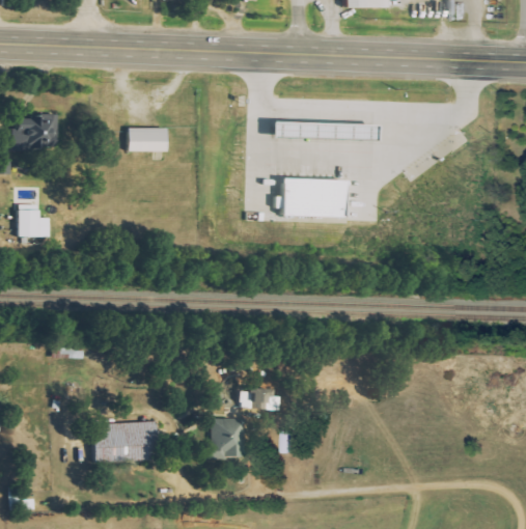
[(343,0),(343,8),(387,8),(387,0),(343,0)]
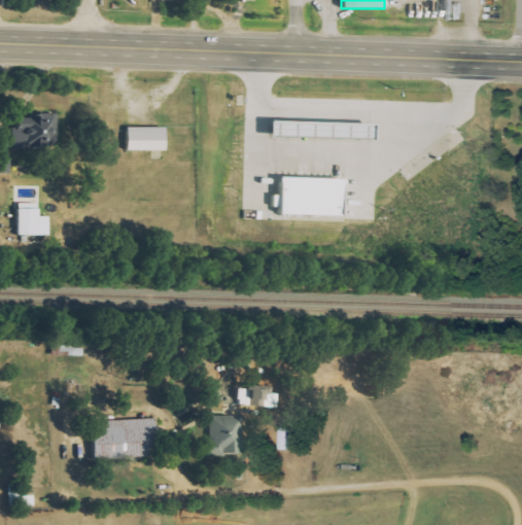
[(12,147),(51,147),(51,134),(61,134),(61,113),(30,113),(30,123),(12,123),(12,147)]
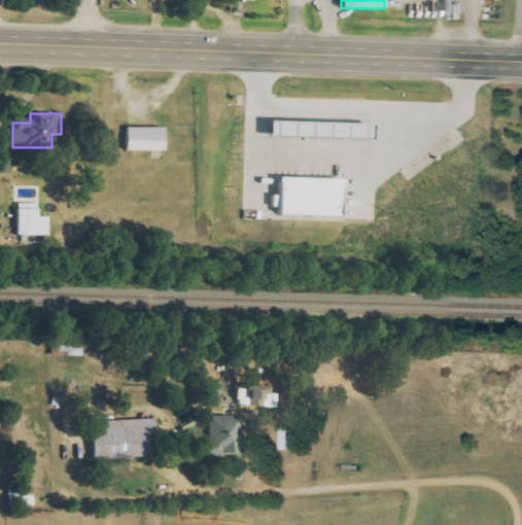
[(0,171),(13,172),(14,156),(0,155),(0,171)]
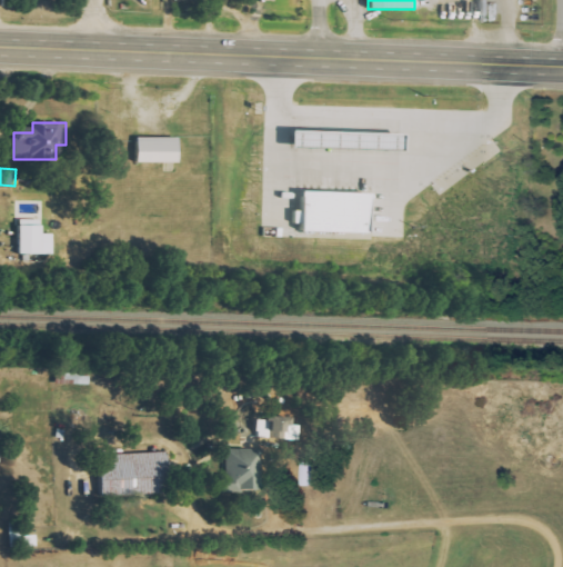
[(300,230),(367,231),(368,192),(301,190),(300,230)]
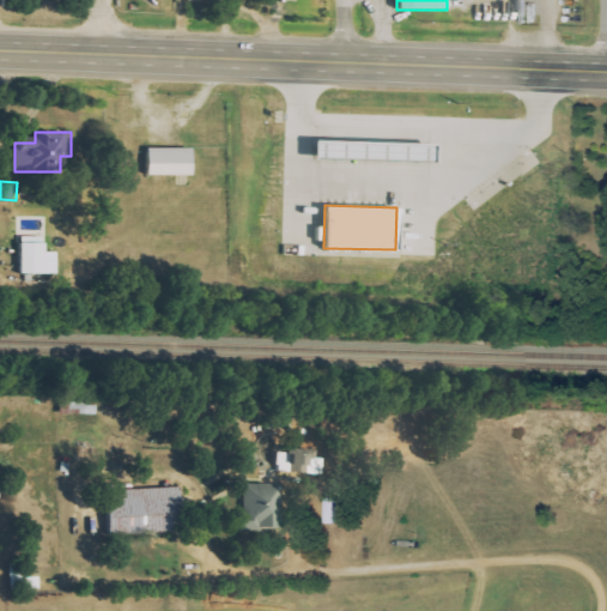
[(22,272),(59,272),(58,250),(46,250),(44,235),(20,236),(22,272)]
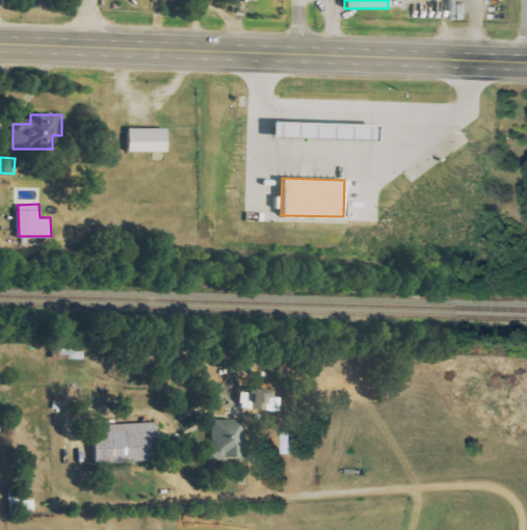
[(240,458),(241,419),(212,418),(211,457),(240,458)]
